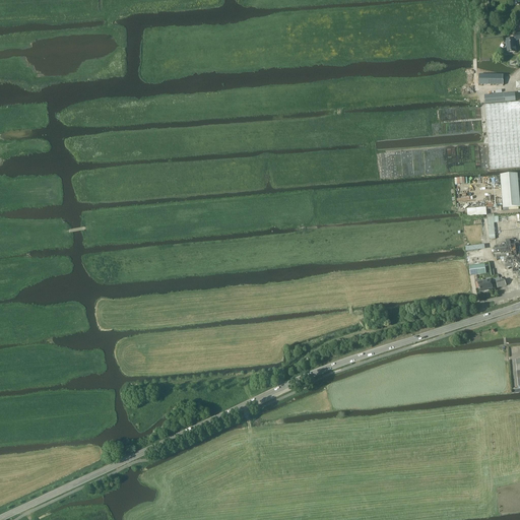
[(507,53),(516,52),(515,46),(515,42),(506,43),(507,47),(506,47),(507,53)]
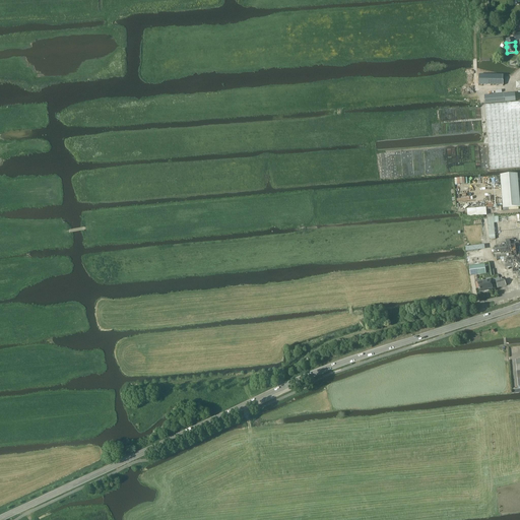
[(504,84),(504,75),(479,75),(478,84),(504,84)]
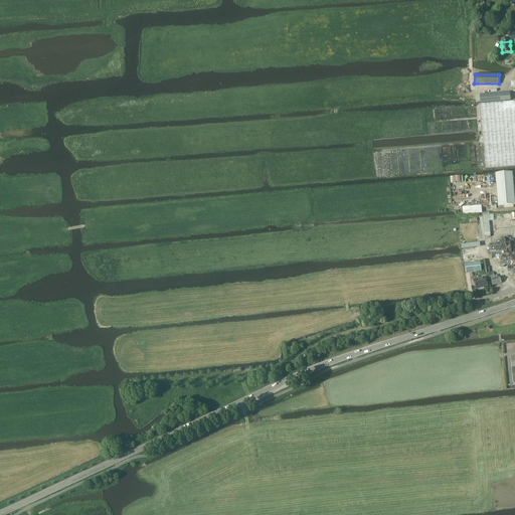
[(510,93),(480,95),(481,103),(502,102),(505,102),(505,101),(511,101),(510,93)]
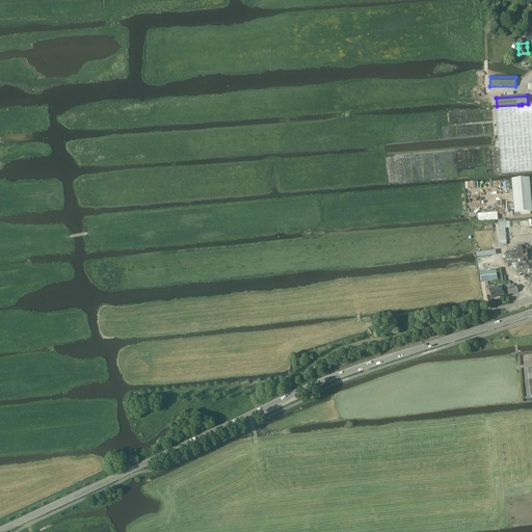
[(531,104),(522,105),(519,105),(497,107),(502,174),(531,170),(531,104)]
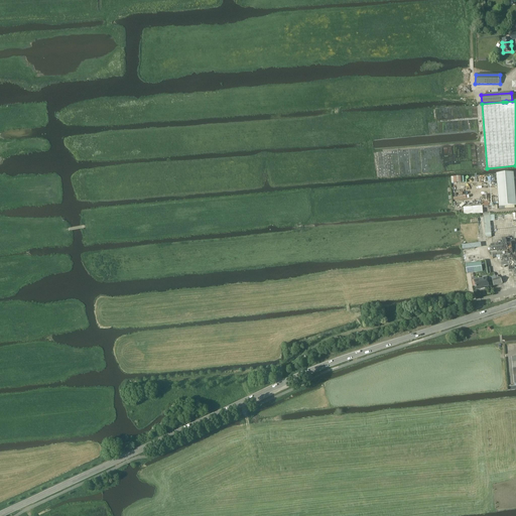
[(515,205),(514,173),(497,174),(499,207),(515,205)]
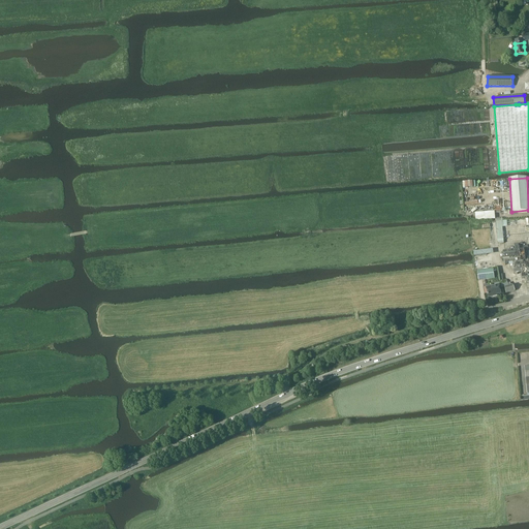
[(495,211),(475,212),(476,219),(496,219),(495,211)]
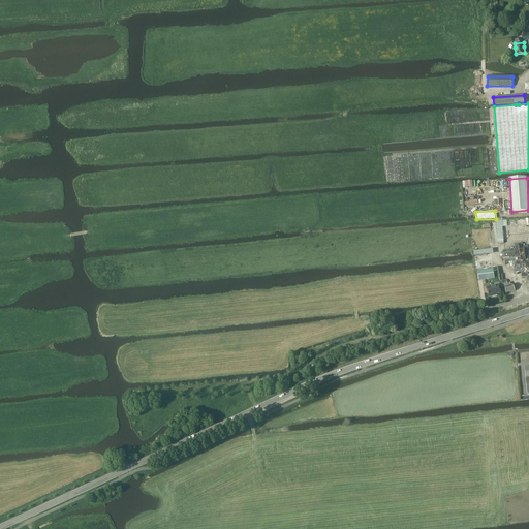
[(507,220),(497,221),(498,244),(503,243),(503,227),(507,227),(507,220)]
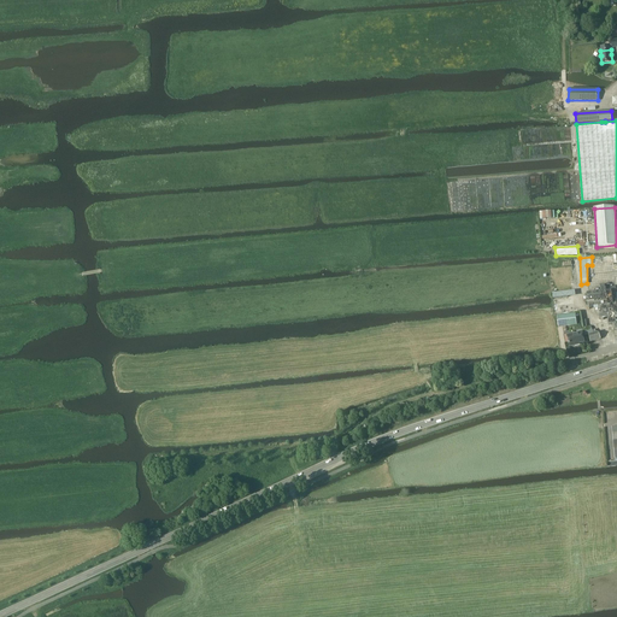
[(616,303),(612,304),(611,289),(603,291),(603,288),(594,288),(594,292),(587,292),(588,306),(593,306),(594,310),(599,309),(599,315),(607,313),(609,324),(613,324),(613,329),(616,328),(616,303)]
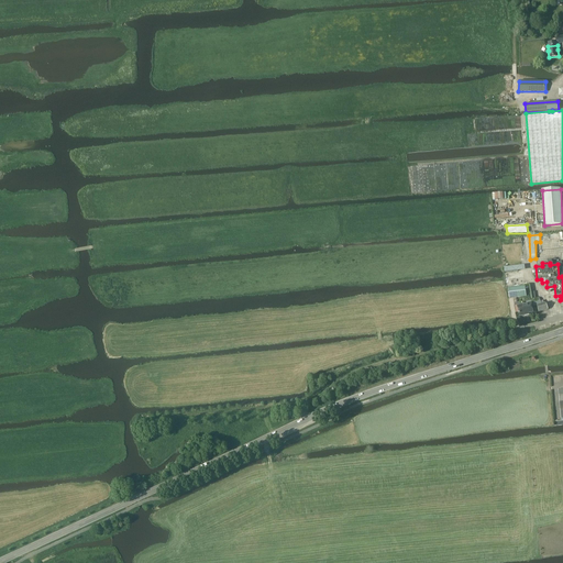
[(509,298),(526,297),(525,286),(508,287),(509,298)]
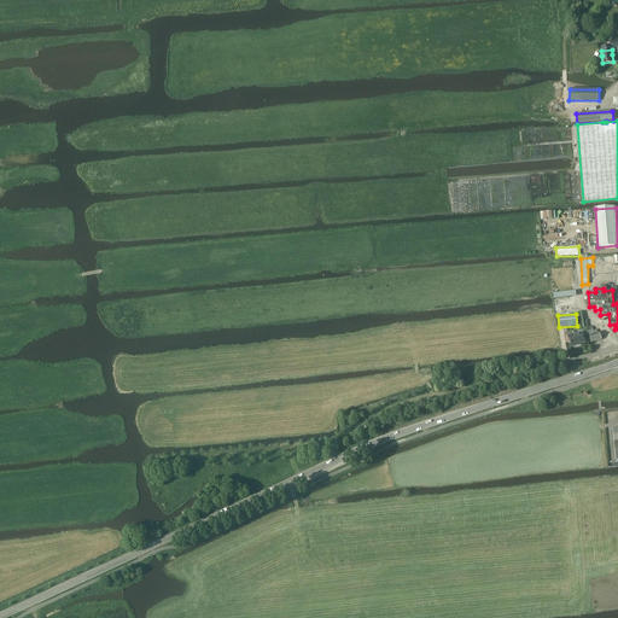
[(586,336),(590,334),(590,336),(589,336),(592,343),(601,339),(599,332),(594,334),(593,331),(592,327),(584,330),(586,336)]
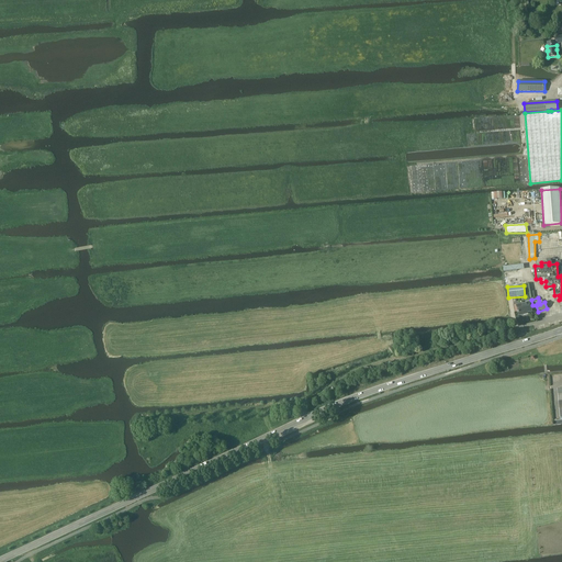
[(525,313),(532,311),(530,303),(517,306),(519,315),(525,314),(525,313)]
